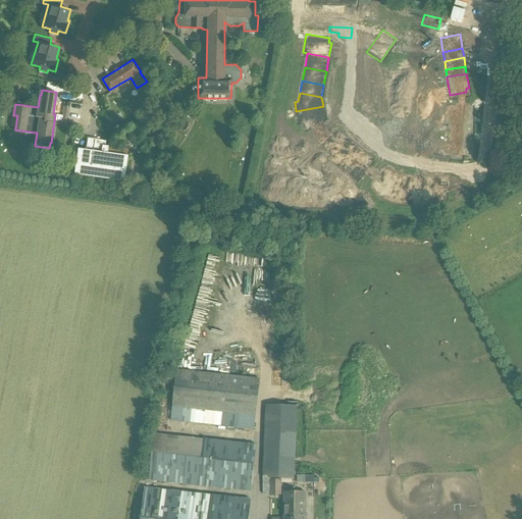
[(70,101),(64,100),(61,120),(67,121),(70,101)]
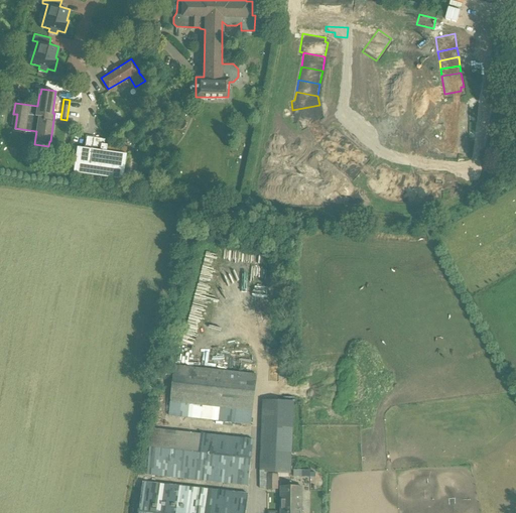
[(439,102),(439,110),(445,110),(445,119),(467,118),(467,106),(464,106),(464,102),(439,102)]
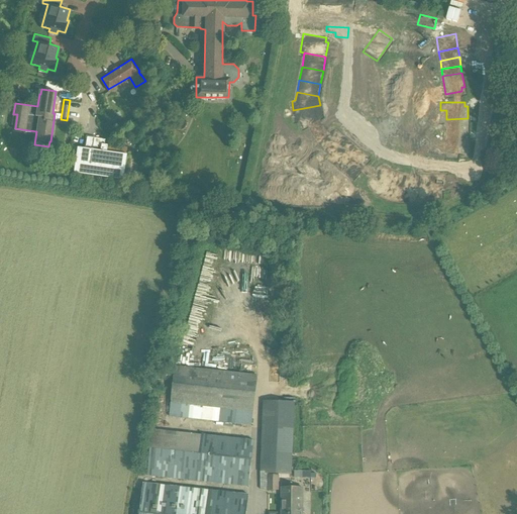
[(320,105),(293,110),(295,119),(298,118),(303,125),(321,115),(320,105)]
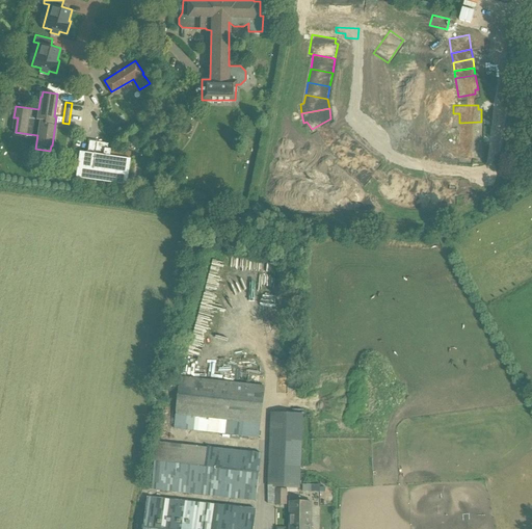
[(109,117),(117,134),(127,130),(123,121),(118,113),(109,117)]
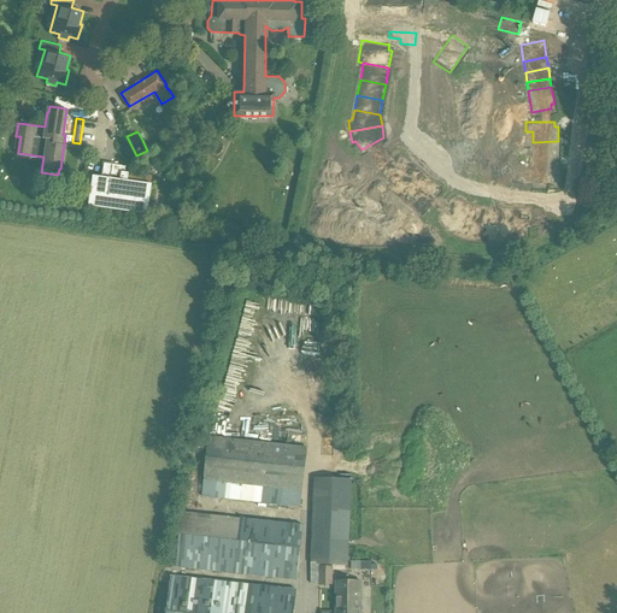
[(558,141),(533,142),(533,153),(558,153),(558,141)]
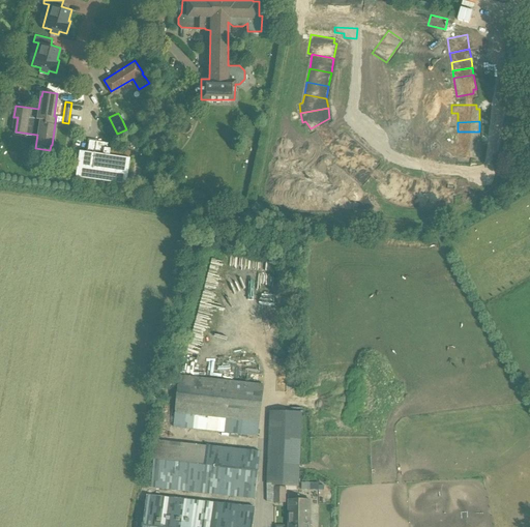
[(479,132),(458,132),(458,142),(479,142),(479,132)]
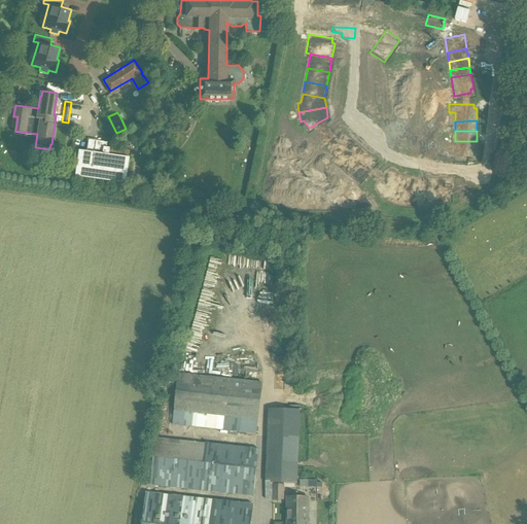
[(107,146),(107,145),(107,141),(89,138),(86,150),(78,149),(75,175),(126,182),(129,156),(128,155),(129,148),(108,144),(107,146)]
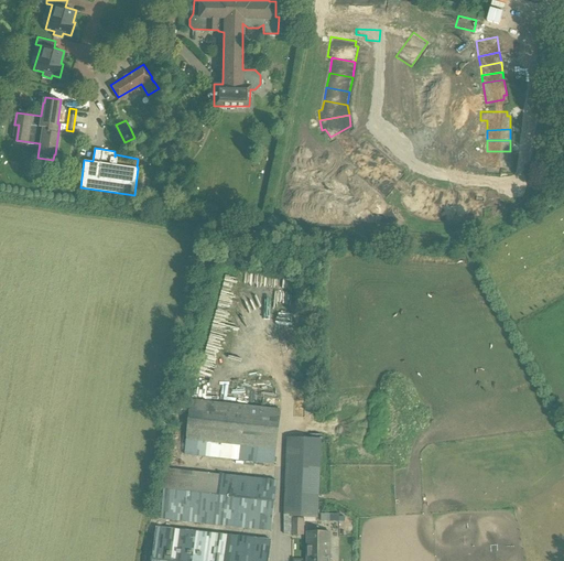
[(323,165),(326,155),(304,149),(301,160),(323,165)]
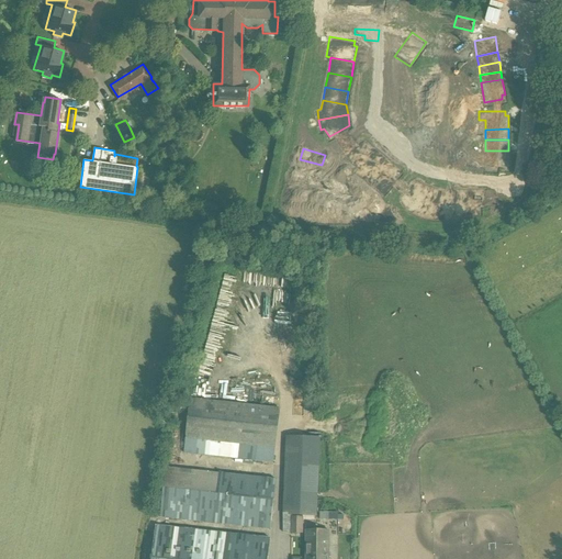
[(508,151),(485,151),(485,168),(496,168),(496,164),(508,164),(508,151)]
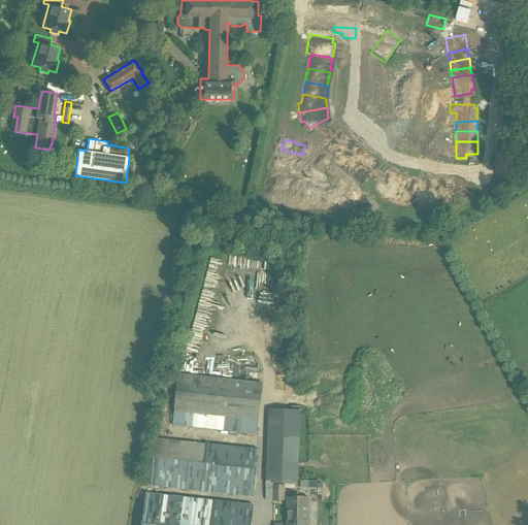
[(71,148),(61,145),(60,154),(69,156),(71,148)]
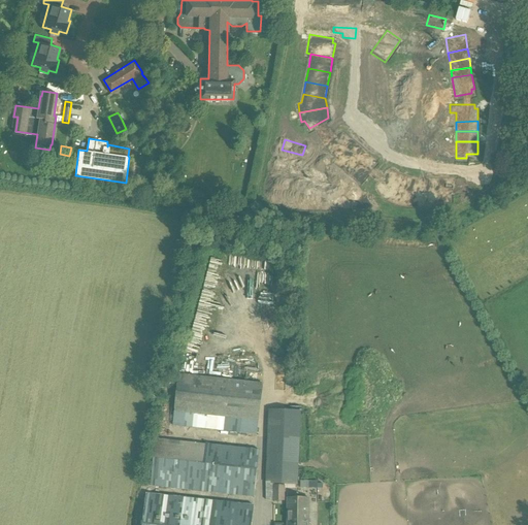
[(239,313),(229,313),(228,321),(239,321),(239,313)]
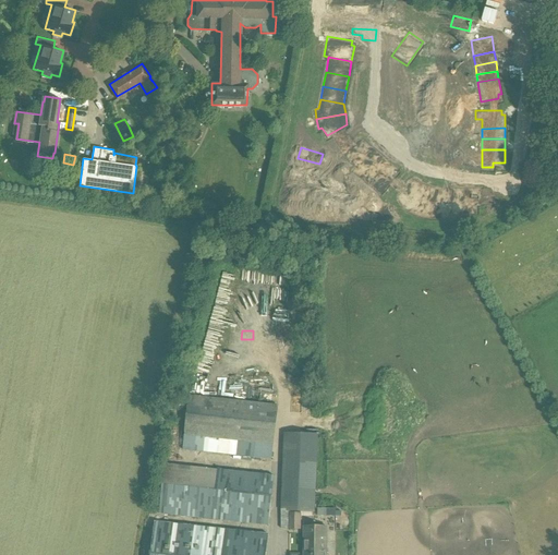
[(245,374),(251,366),(240,360),(235,368),(245,374)]
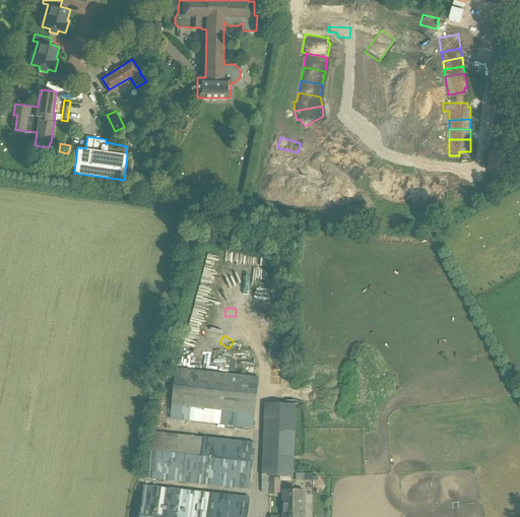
[(247,353),(236,356),(237,363),(249,360),(247,353)]
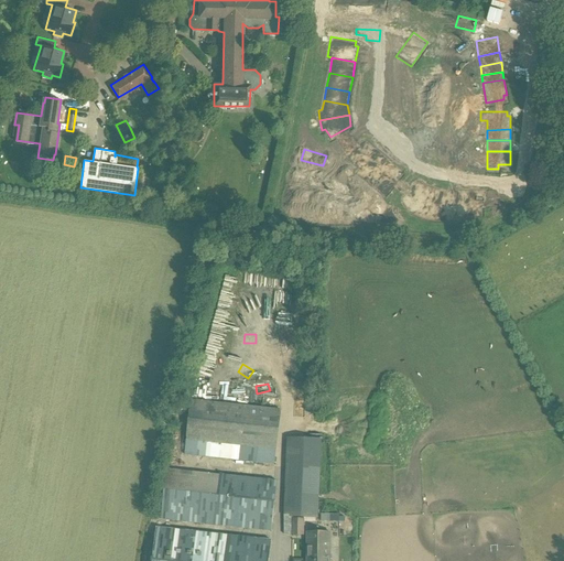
[(191,397),(186,438),(184,452),(274,462),(281,407),(191,397)]
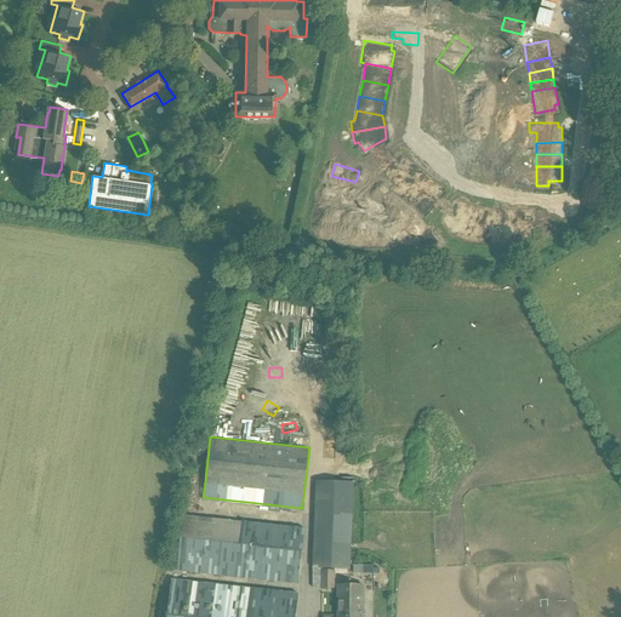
[(315,479),(312,566),(349,567),(353,480),(315,479)]
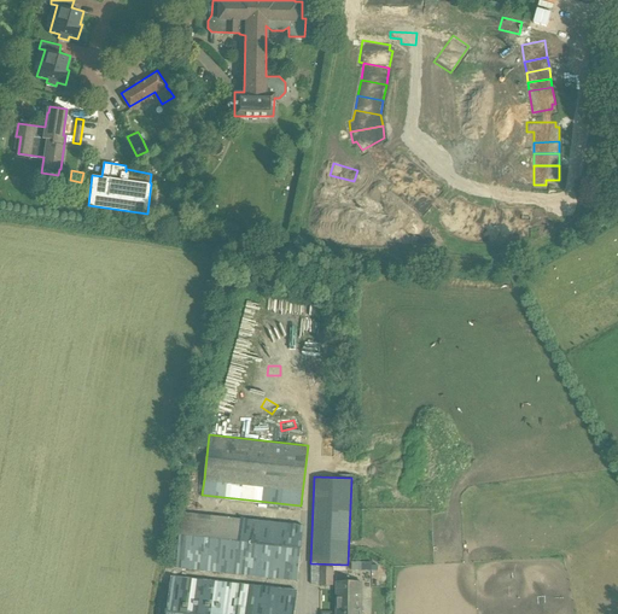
[(178,566),(235,572),(298,579),(304,524),(182,512),(178,566)]
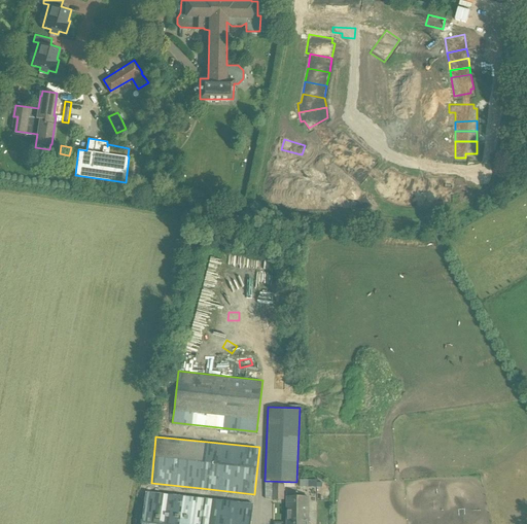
[(284,483),(274,482),(273,496),(284,497),(284,483)]
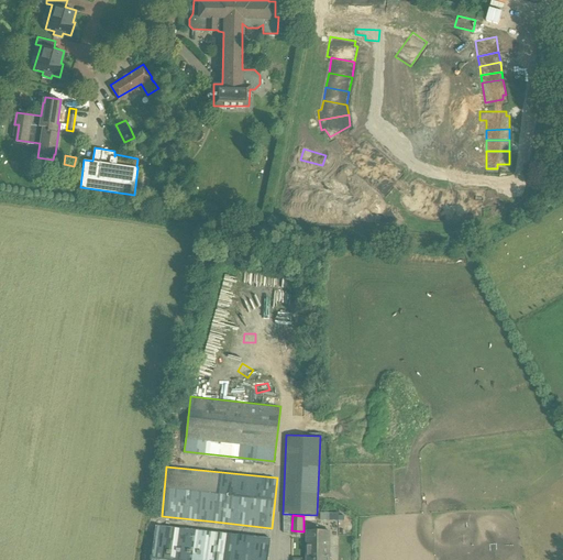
[(306,559),(330,559),(330,551),(328,551),(328,529),(307,529),(306,559)]
